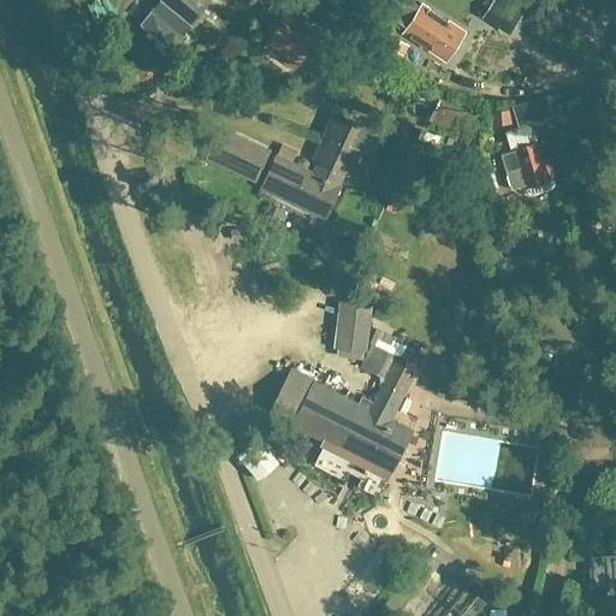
[(212,0),(211,0),(160,0),(158,4),(190,29),(212,0)]
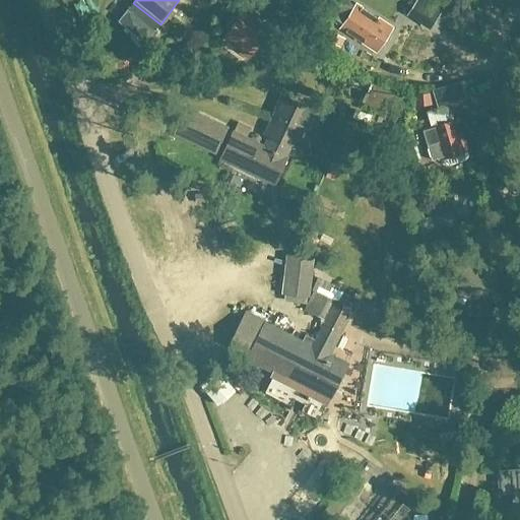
[(338,30),(376,55),(392,30),(355,5),(338,30)]
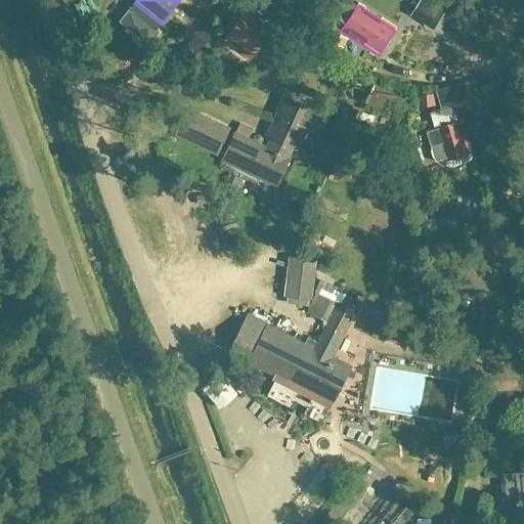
[(267,33),(241,15),(239,17),(235,18),(229,28),(230,31),(228,35),(247,47),(242,54),(250,59),(267,33)]
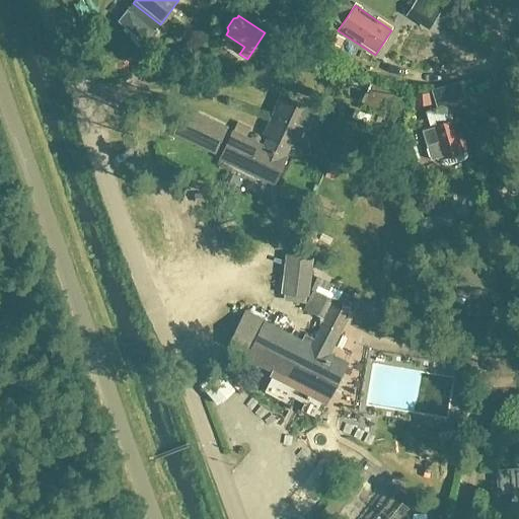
[(458,81),(431,89),(436,106),(463,98),(458,81)]
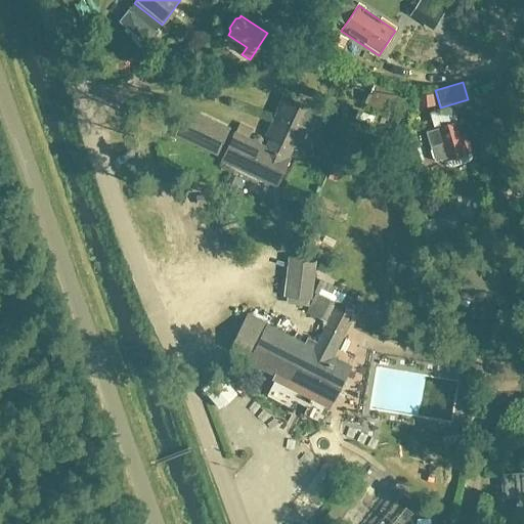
[(406,101),(380,92),(370,88),(362,104),(398,120),(406,101)]
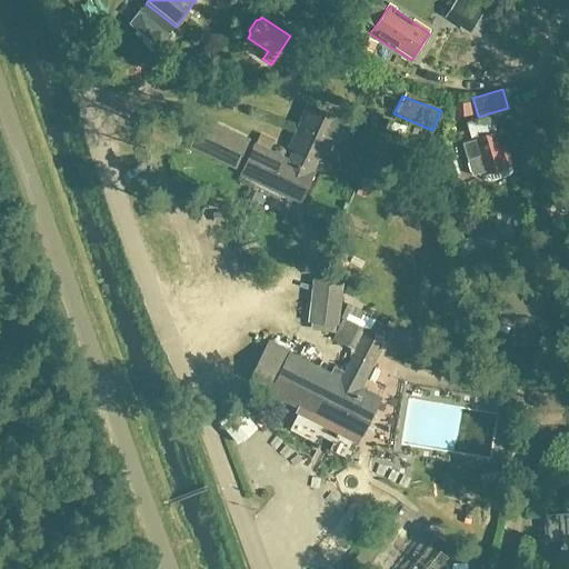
[(455,117),(471,115),(469,101),(452,102),(455,117)]
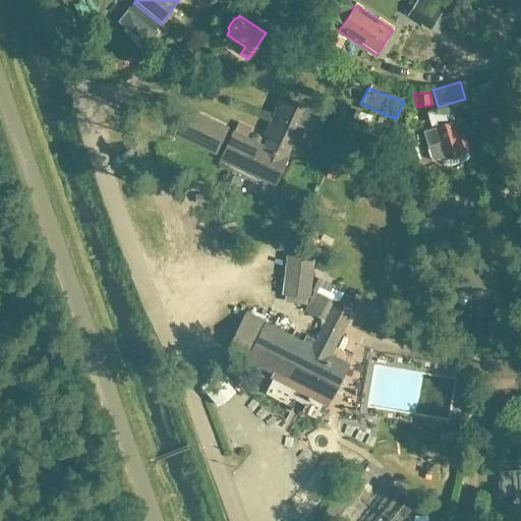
[(272,184),(299,122),(305,125),(312,110),(281,96),(274,112),(276,113),(262,146),(231,132),(218,161),(272,184)]
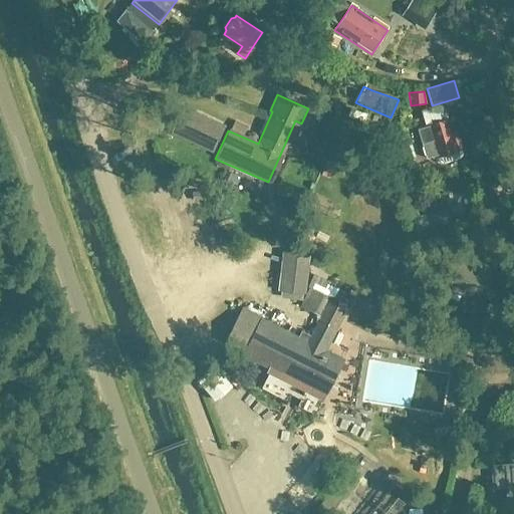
[(220,129),(186,113),(175,137),(209,152),(220,129)]
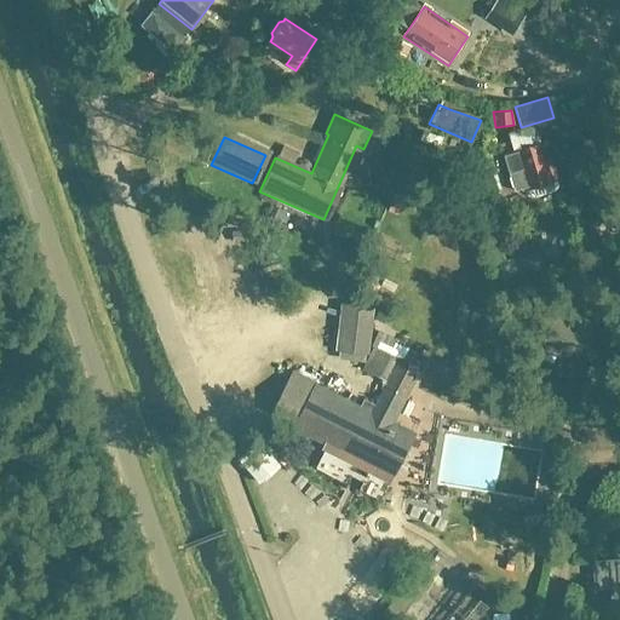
[(556,191),(558,187),(544,143),(539,144),(540,145),(515,153),(515,151),(514,151),(514,154),(504,156),(504,158),(505,158),(510,173),(509,173),(509,174),(520,172),(527,196),(530,199),(556,191)]
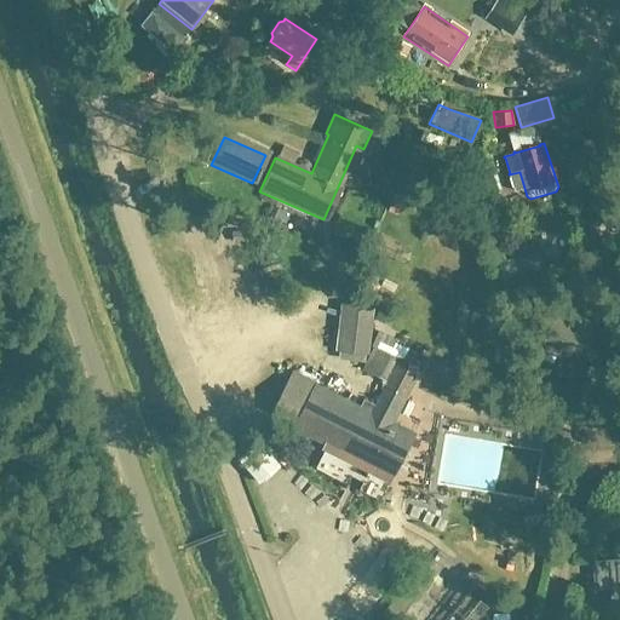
[(340,349),(368,352),(373,310),(345,306),(340,349)]
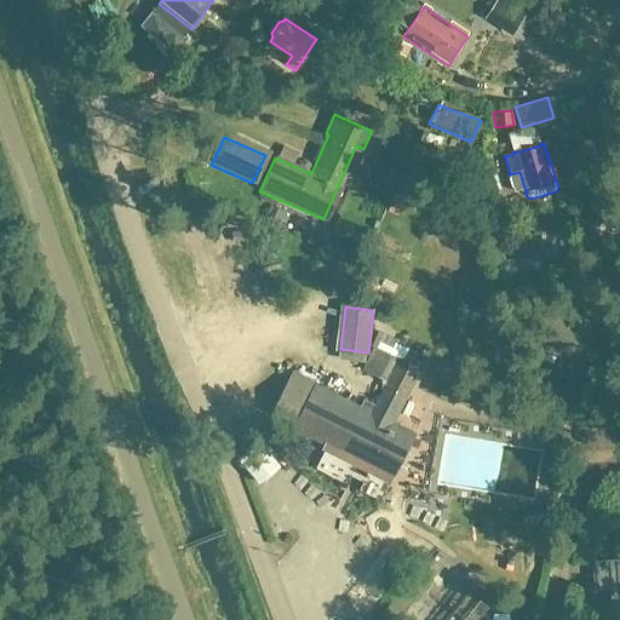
[(363,401),(359,411),(293,377),(273,415),(392,477),(414,436),(392,424),(420,369),(425,361),(402,349),(397,359),(374,348),(362,371),(386,383),(374,407),(363,401)]
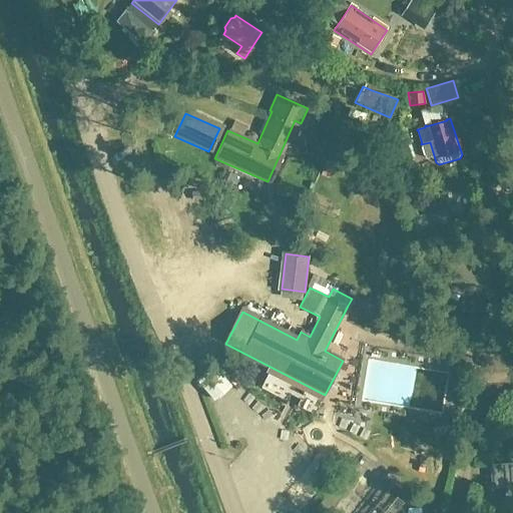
[(214,390),(228,404),(240,391),(226,378),(214,390)]
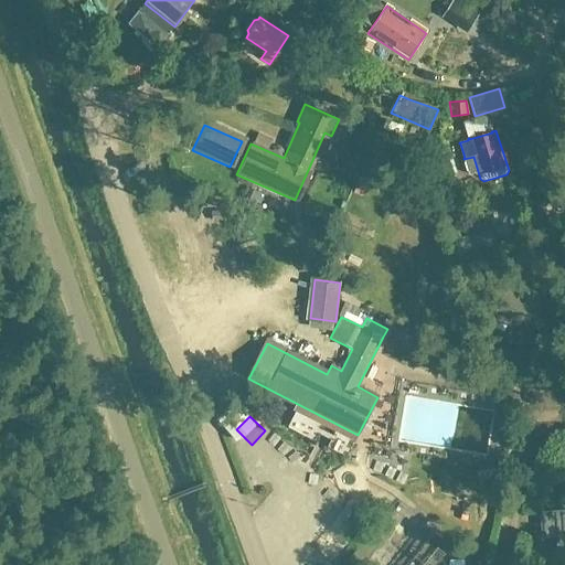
[(564,564),(564,511),(539,514),(541,540),(556,539),(556,551),(547,550),(546,564),(564,564)]
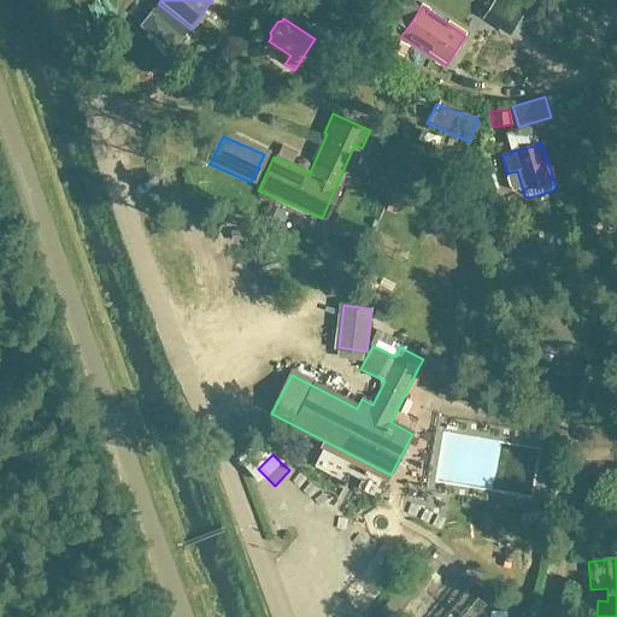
[(476,616),(493,598),(471,580),(440,616),(476,616)]
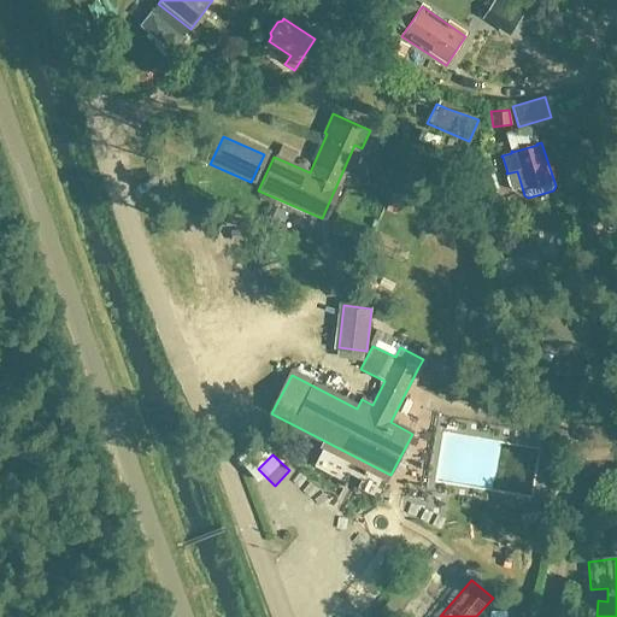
[(362,616),(391,616),(403,599),(382,586),(362,616)]
